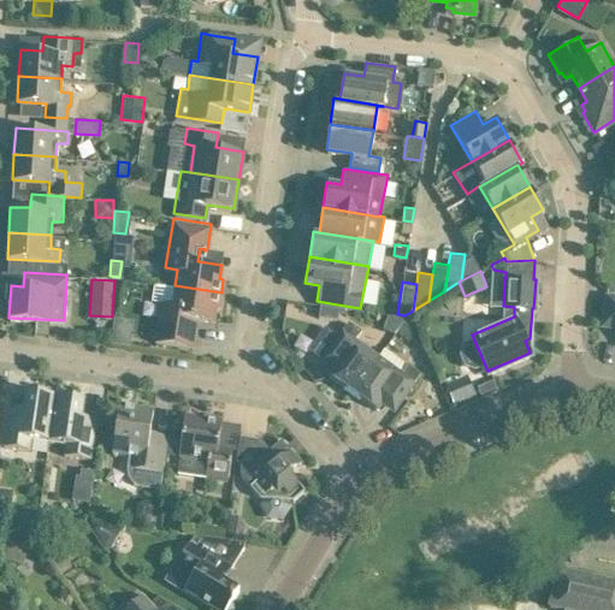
[(175,285),(154,283),(152,298),(160,300),(160,302),(154,341),(191,345),(199,347),(203,318),(213,320),(216,306),(219,307),(222,292),(175,285)]
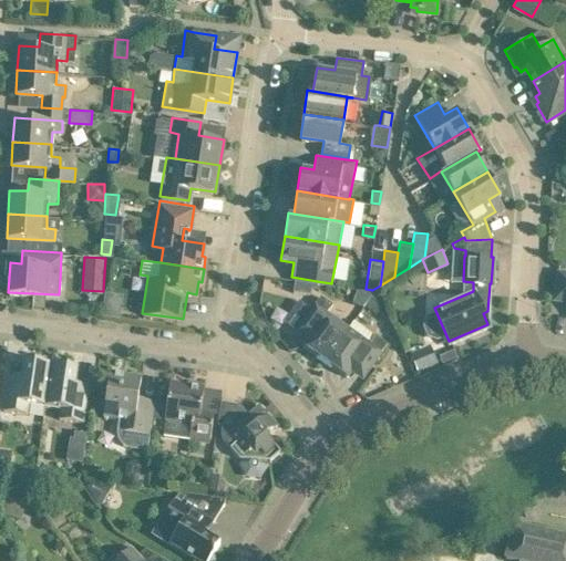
[(565,270),(557,269),(553,298),(565,299),(565,270)]
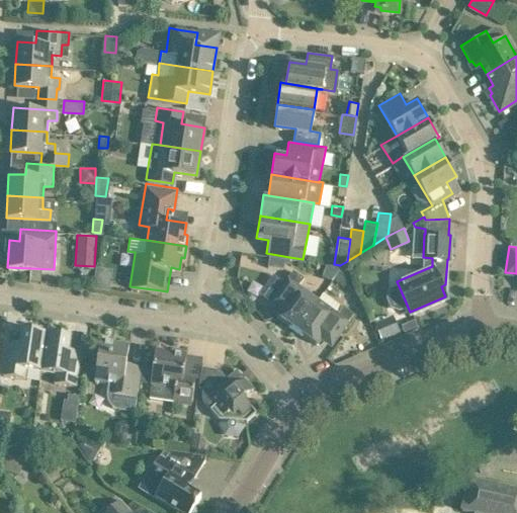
[(242,249),(239,261),(264,266),(266,254),(242,249)]
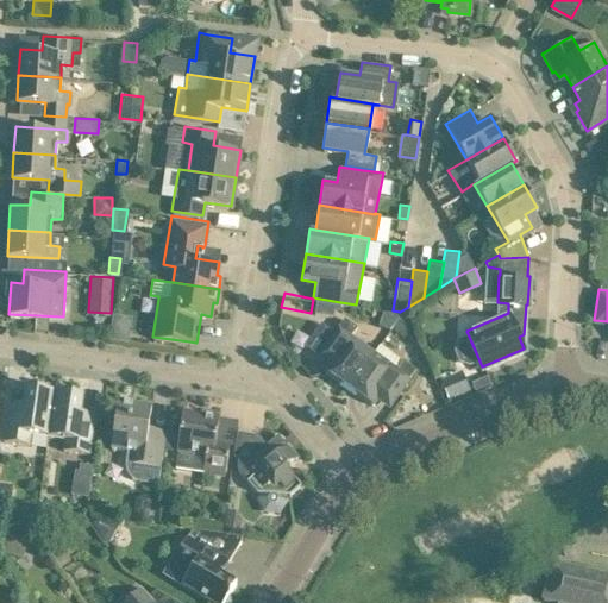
[(339,308),(340,303),(317,299),(314,309),(332,312),(339,308)]
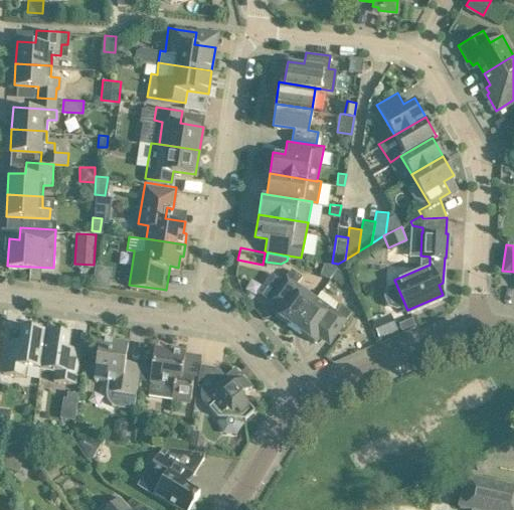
[(331,276),(332,276),(335,265),(325,261),(322,269),(325,274),(331,276)]
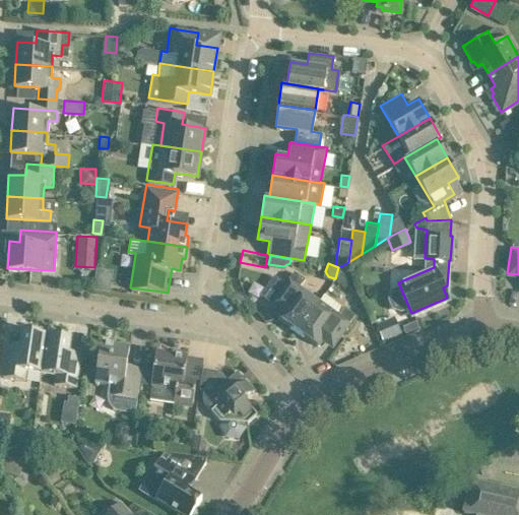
[(344,266),(335,278),(344,285),(350,277),(347,268),(344,266)]
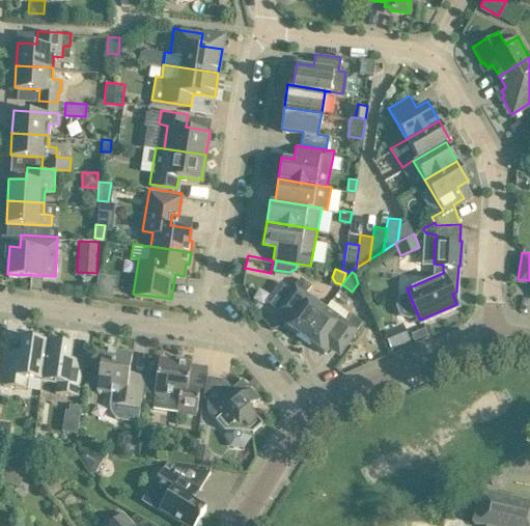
[(110,295),(111,274),(99,273),(98,294),(110,295)]
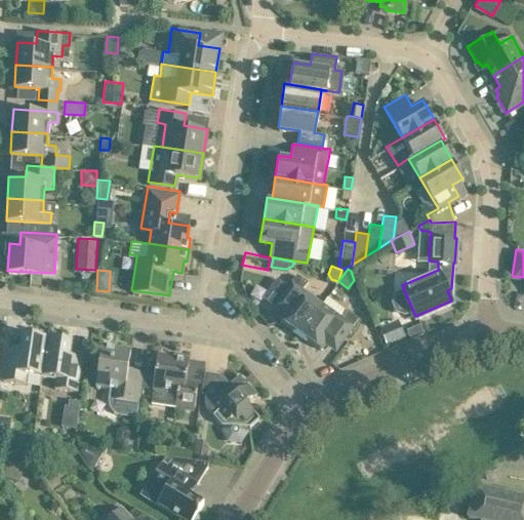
[(303,287),(307,280),(296,272),(281,293),(290,301),(279,317),(299,332),(322,302),(303,287)]
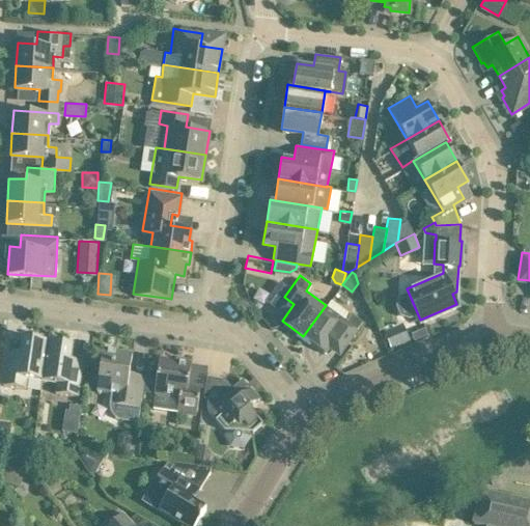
[(362,321),(351,311),(345,319),(326,305),(303,336),(325,351),(336,334),(346,341),(362,321)]
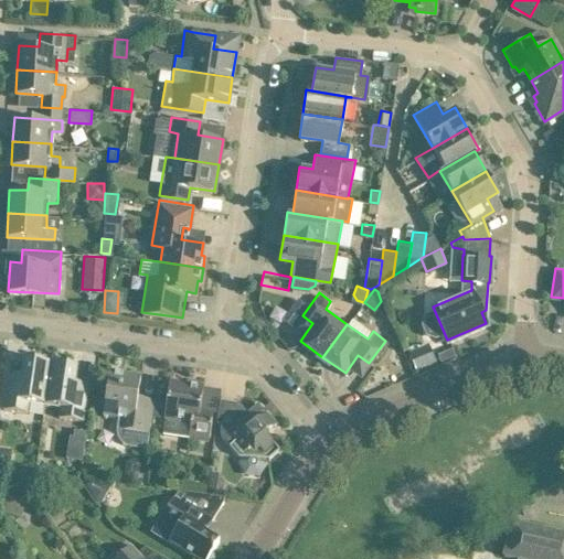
[(427,341),(407,350),(415,367),(435,358),(427,341)]
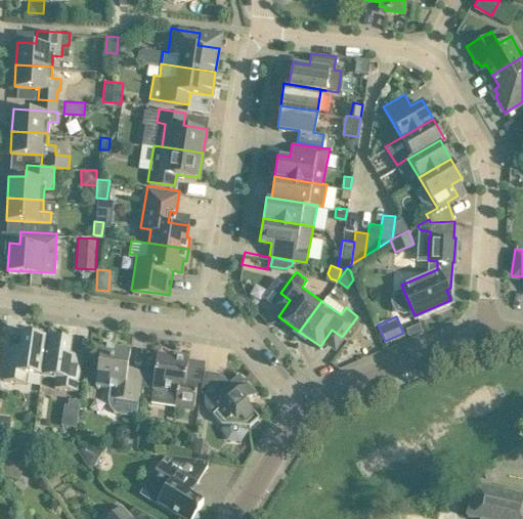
[(41,373),(47,331),(37,330),(37,333),(23,331),(19,351),(7,349),(4,370),(3,378),(25,381),(26,371),(41,373)]
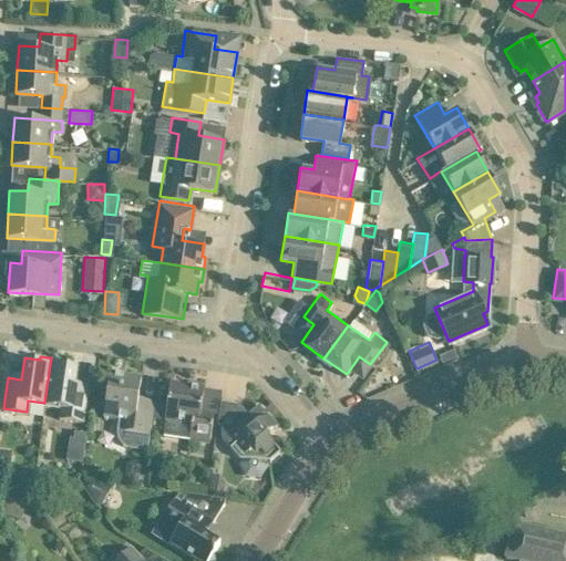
[(82,419),(83,412),(86,390),(73,387),(76,365),(61,363),(61,360),(51,357),(44,403),(60,406),(59,416),(82,419)]
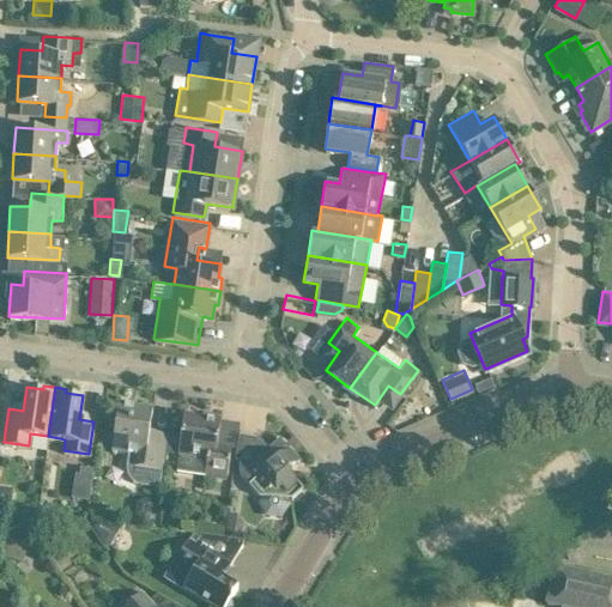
[(158,484),(162,456),(167,432),(149,429),(152,406),(117,401),(110,448),(128,450),(126,463),(126,468),(128,474),(131,477),(133,479),(137,480),(150,483),(158,484)]
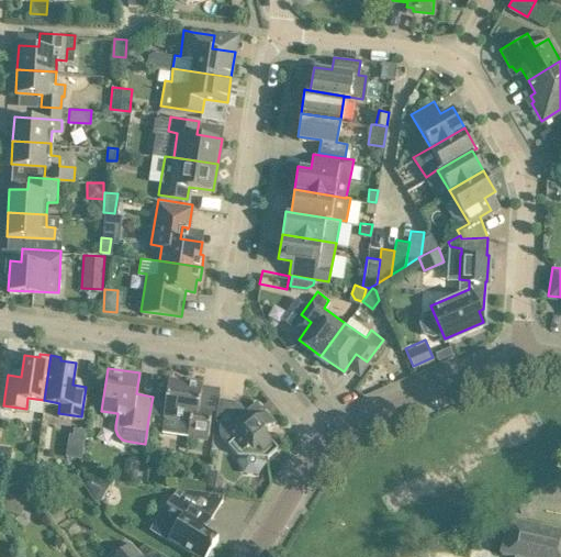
[(206,436),(208,430),(211,408),(198,405),(202,381),(168,377),(161,414),(189,419),(187,434),(206,436)]
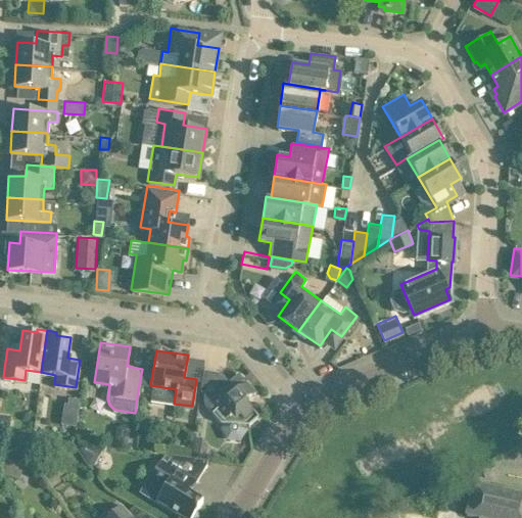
[(220,421),(222,421),(247,423),(257,415),(245,399),(255,391),(238,371),(215,390),(203,389),(203,401),(220,421)]
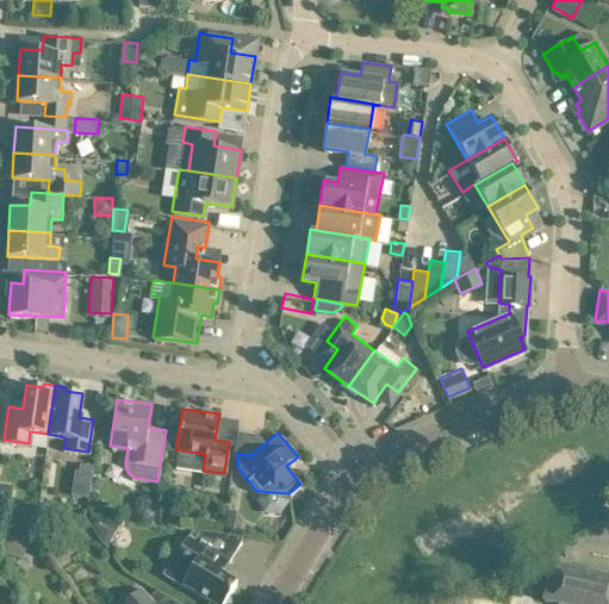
[(81,461),(79,478),(89,480),(92,462),(81,461)]
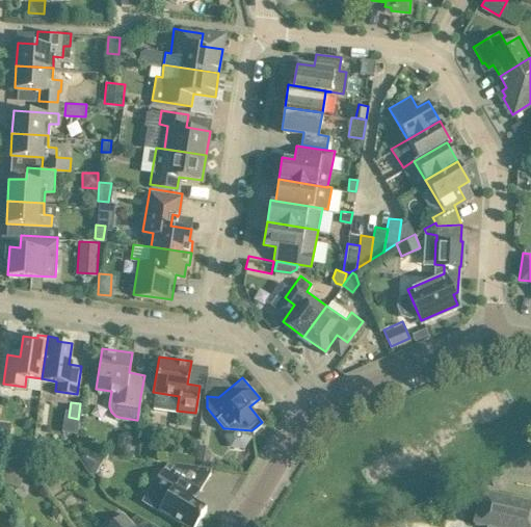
[(40,444),(26,442),(24,452),(37,454),(40,444)]
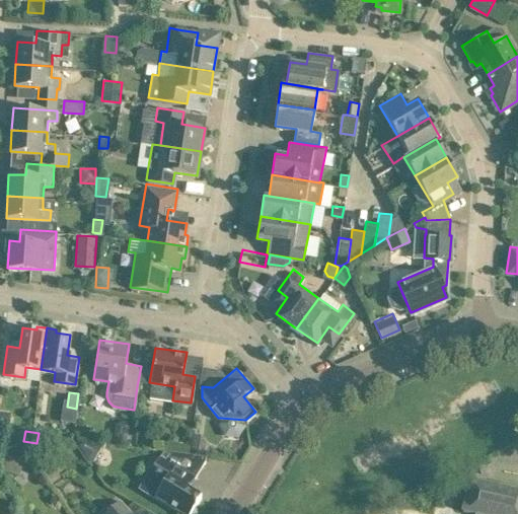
[(91,460),(102,441),(98,440),(78,438),(75,442),(87,458),(91,460)]
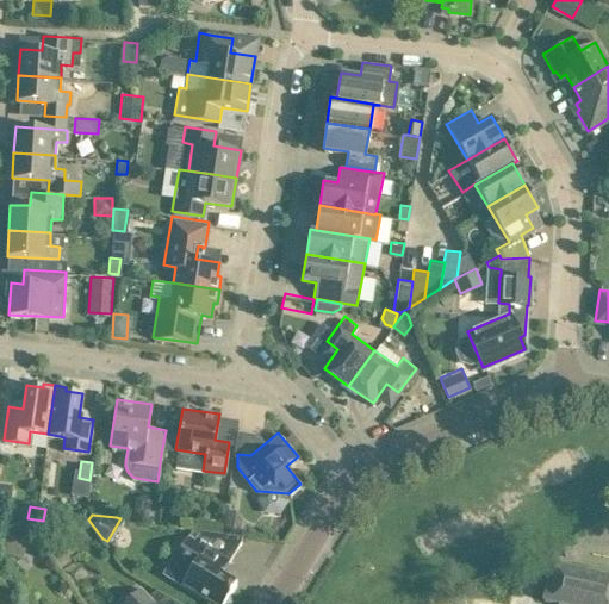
[(225,515),(223,525),(240,529),(241,517),(225,515)]
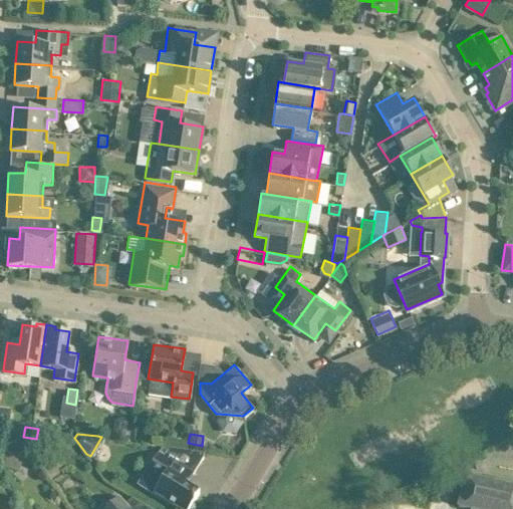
[(203,455),(203,450),(168,445),(164,452),(158,449),(139,482),(175,504),(176,508),(179,508),(182,508),(183,508),(186,508),(188,507),(194,505),(193,499),(199,489),(186,482),(203,455)]
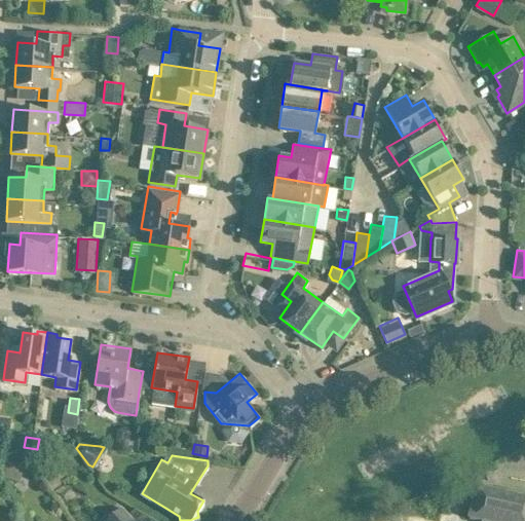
[(24,463),(7,459),(3,476),(20,480),(24,463)]
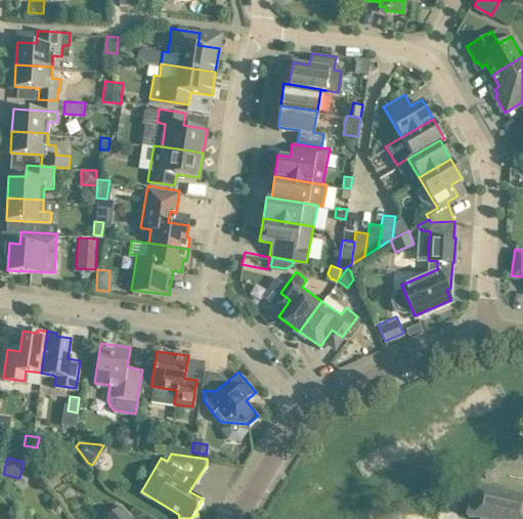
[(522,518),(522,491),(474,480),(467,512),(481,515),(479,518),(522,518)]
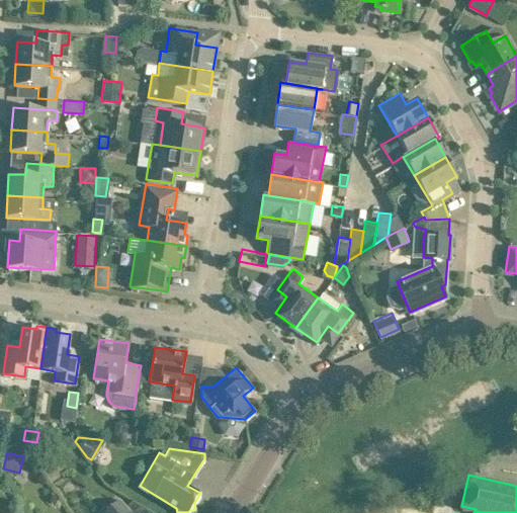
[(126,505),(124,503),(119,497),(102,512),(154,512),(133,500),(126,505)]
